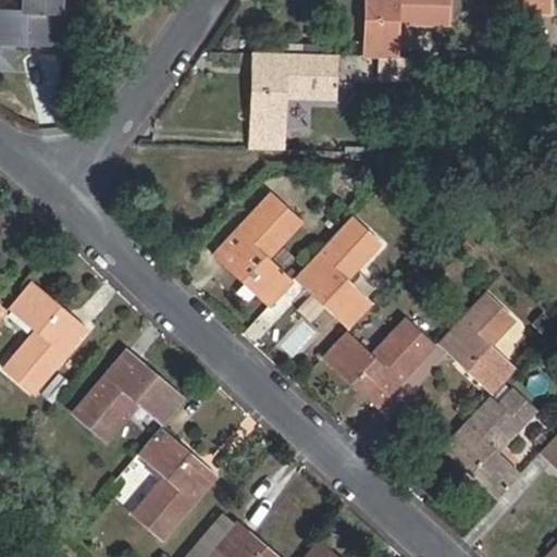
[(61,38),(62,0),(21,0),(21,9),(0,8),(0,69),(11,70),(11,45),(46,47),(51,47),(51,38),(61,38)]
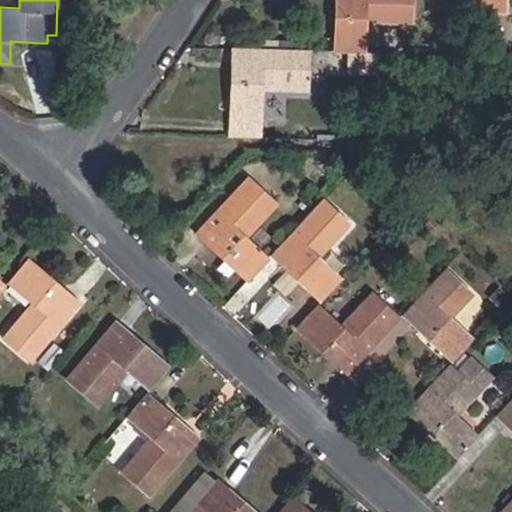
[(335,0),(333,52),(356,53),(365,53),(367,22),(411,23),(412,0),(335,0)]
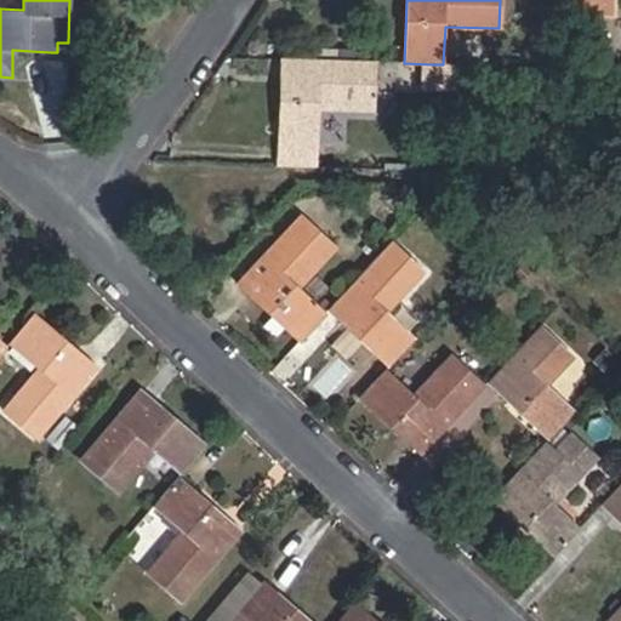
[(564,0),(564,11),(613,12),(613,0),(564,0)]
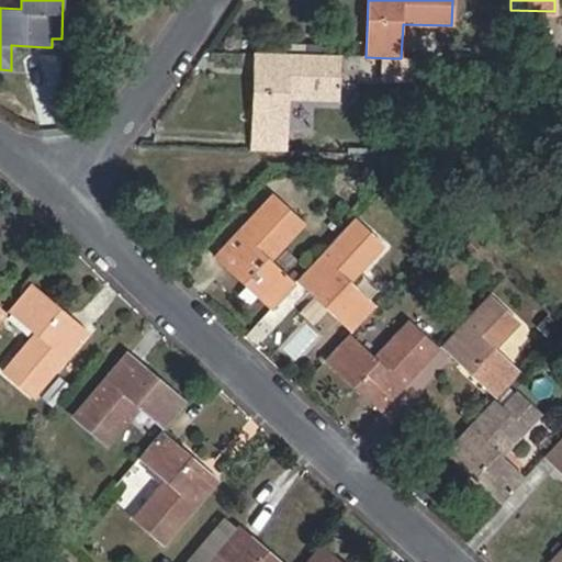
[(62,38),(52,38),(52,47),(46,47),(46,49),(52,49),(62,51),(62,38)]
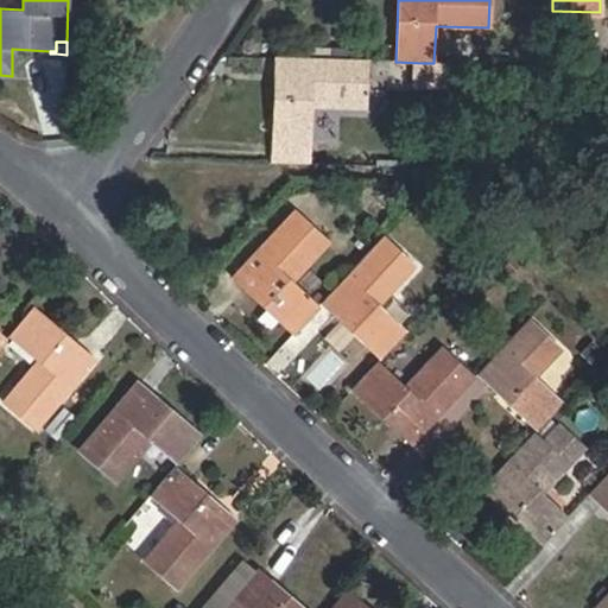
[(366,61),(276,57),(272,138),(310,140),(311,105),(365,106),(366,61)]
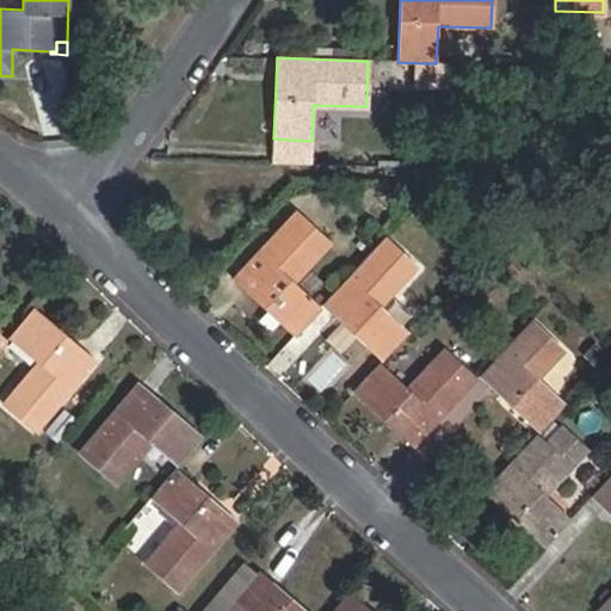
[(436,63),(425,63),(429,79),(449,86),(450,65),(436,63)]
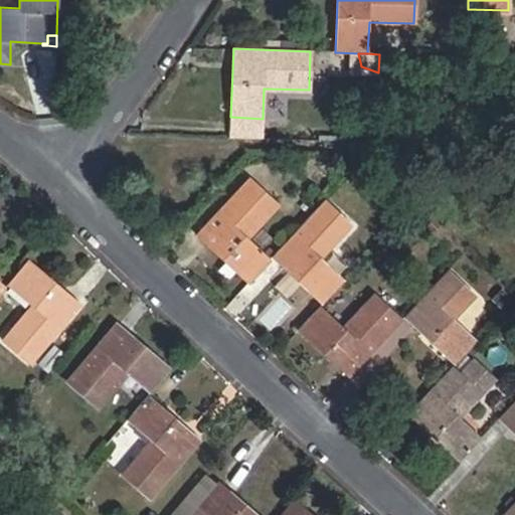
[(226,203),(211,219),(197,234),(248,282),(269,260),(245,238),(277,204),(249,178),(226,203)]
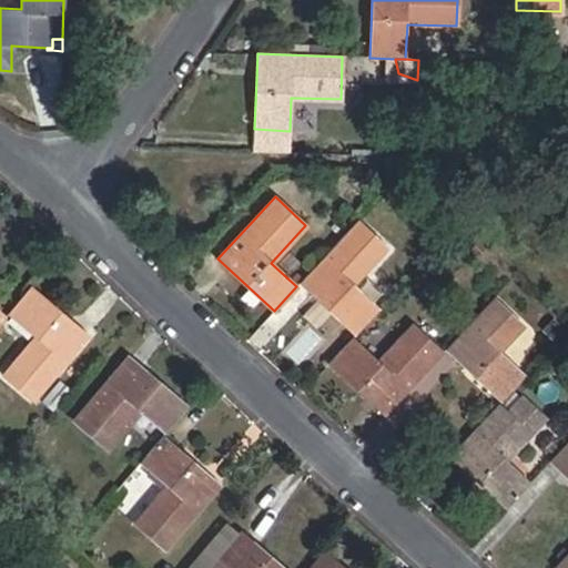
[(224,234),(233,242),(250,224),(241,216),(224,234)]
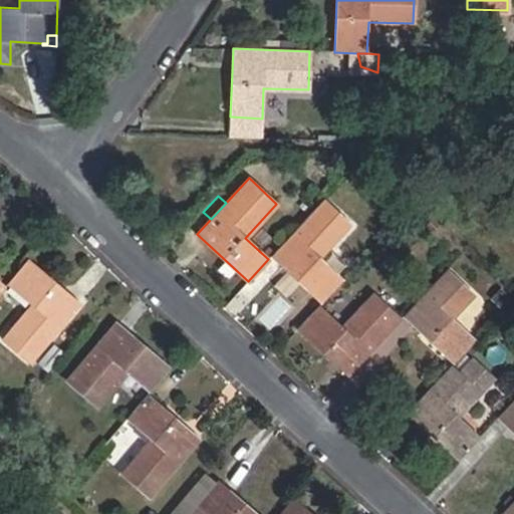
[(319,258),(351,224),(324,199),(273,255),(323,301),(342,280),(319,258)]
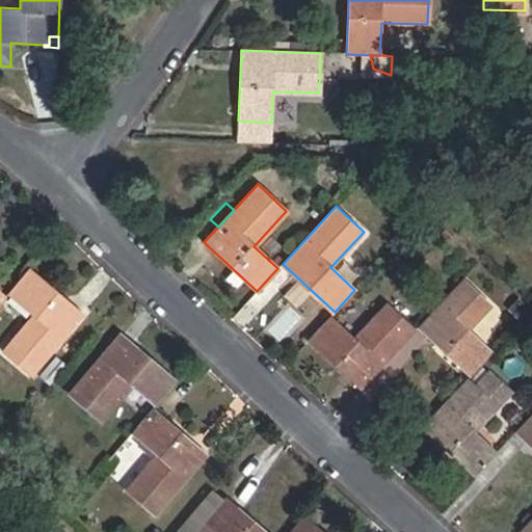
[(32,375),(84,317),(30,270),(9,294),(33,315),(3,350),(32,375)]
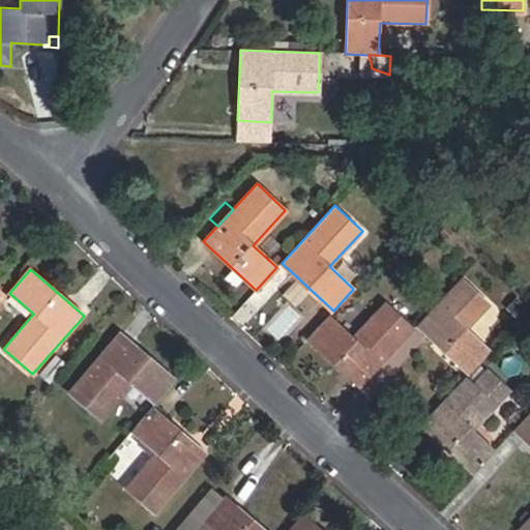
[(416,324),(469,374),(491,351),(467,329),(490,305),(460,277),(416,324)]
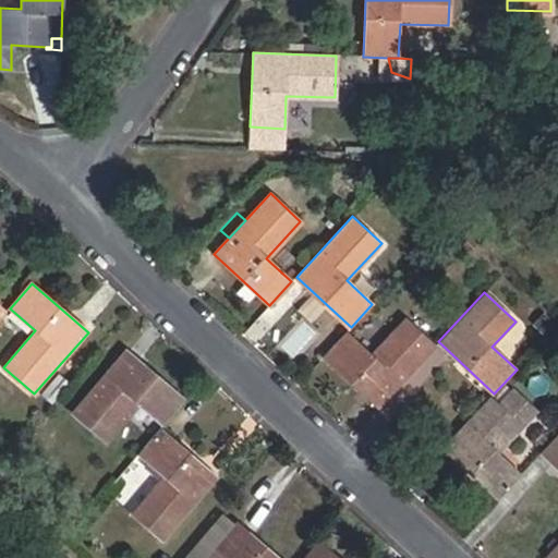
[(550,338),(557,325),(557,312),(547,306),(534,328),(550,338)]
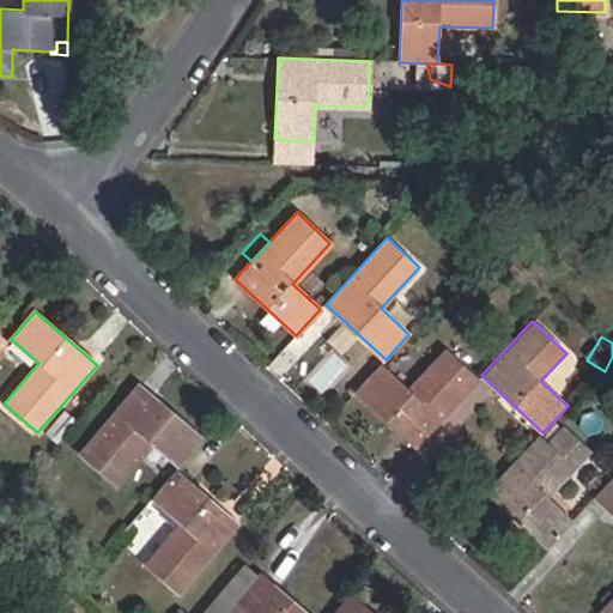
[(416,447),(477,381),(443,350),(407,389),(380,365),(356,390),(416,447)]
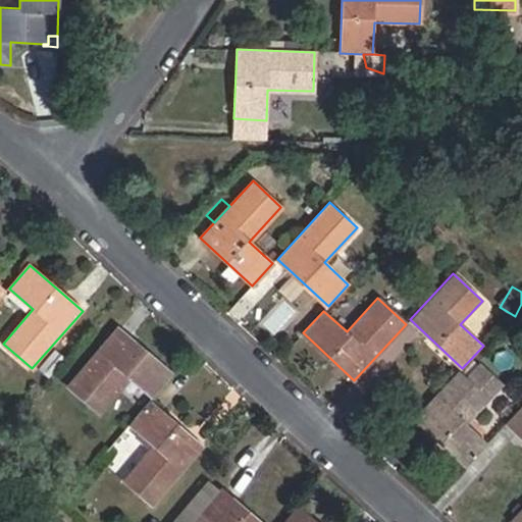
[(100,413),(131,378),(152,398),(171,375),(119,330),(69,386),(100,413)]
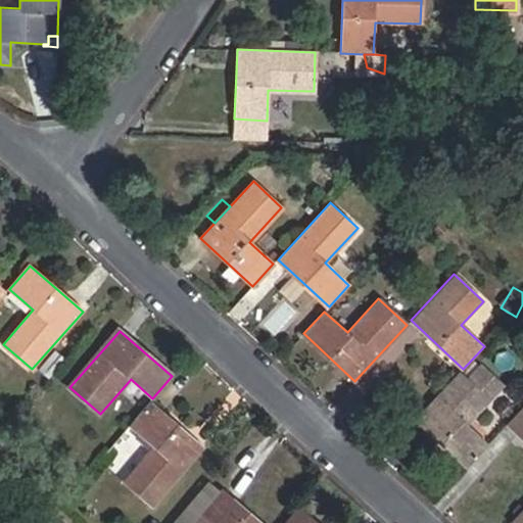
[(51,357),(41,368),(51,377),(61,366),(51,357)]
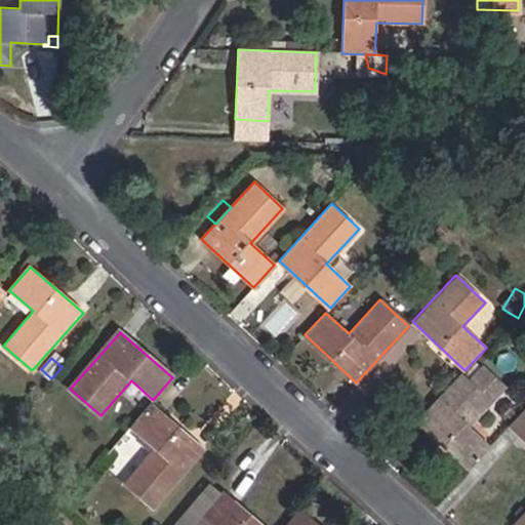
[(461,374),(417,421),(469,470),(489,446),(467,425),(489,401),(505,386),(486,367),(471,384),(461,374)]
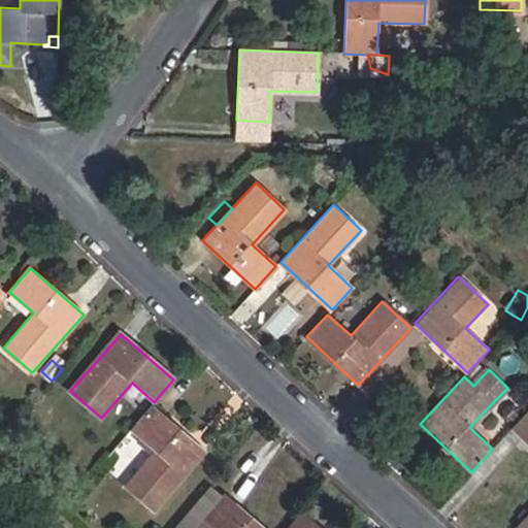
[(155,512),(206,452),(152,404),(131,429),(155,450),(125,486),(155,512)]
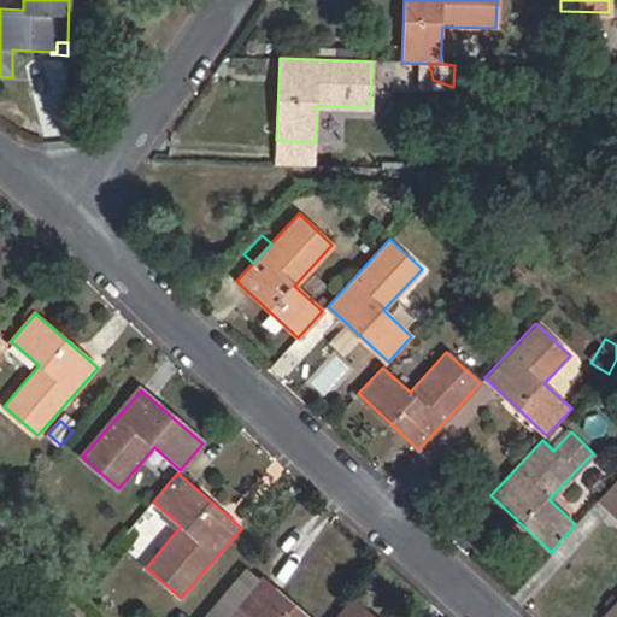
[(616,479),(598,500),(616,517),(616,479)]
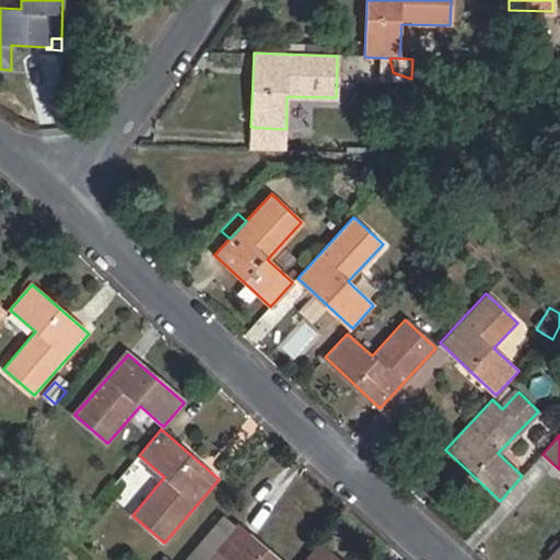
[(523,479),(499,505),(523,528),(547,502),(523,479)]
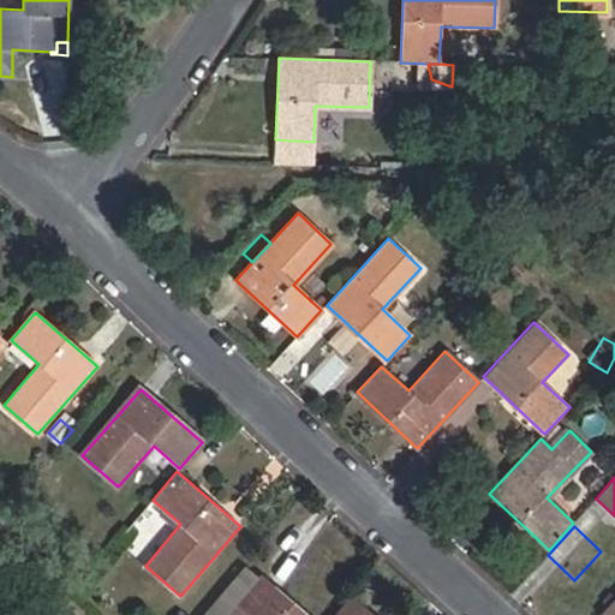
[(202,614),(226,614),(260,577),(246,565),(202,614)]
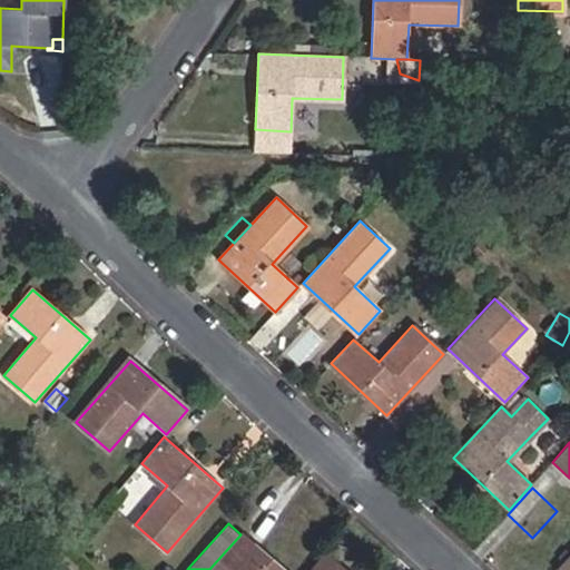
[(282,569),(241,534),(209,569),(282,569)]
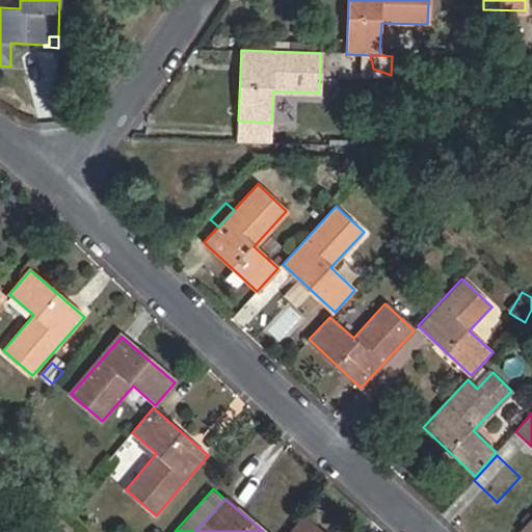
[(322,531),(302,515),(288,531),(322,531)]
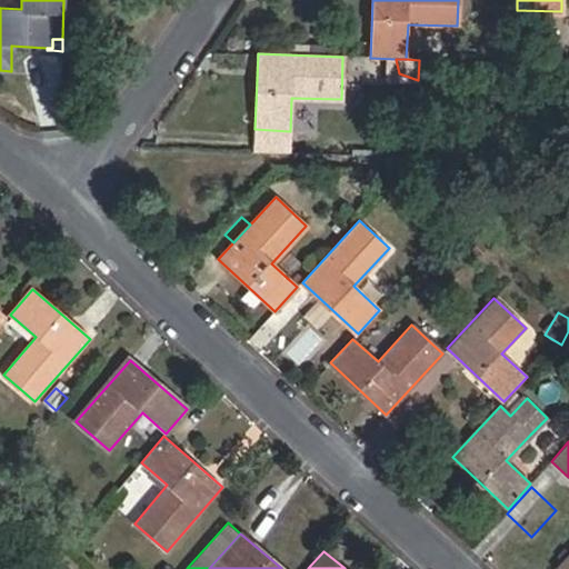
[(568,568),(568,553),(555,568),(568,568)]
